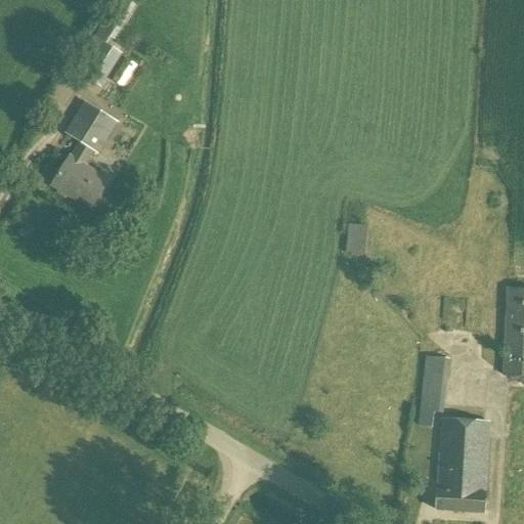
[(127,0),(117,0),(94,37),(103,43),(104,43),(108,36),(115,40),(136,6),(127,0)]
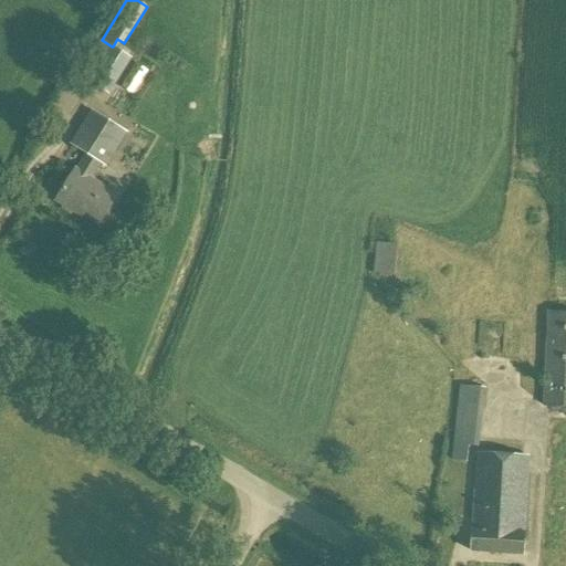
[(108,95),(132,59),(113,46),(112,46),(88,83),(108,95)]
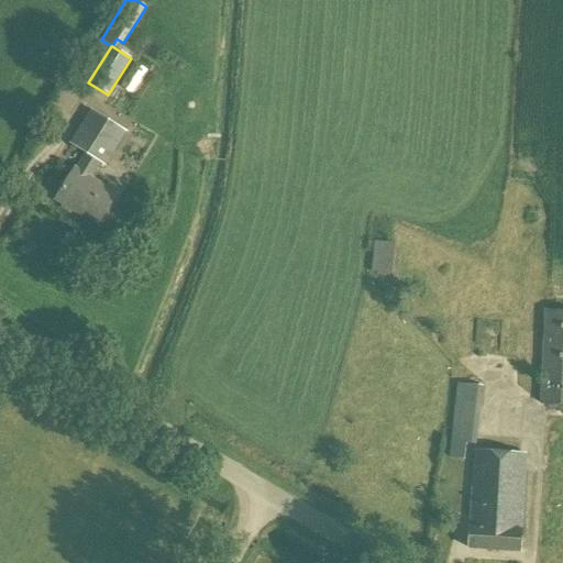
[(105,166),(127,132),(92,110),(70,144),(87,154),(57,200),(76,213),(78,210),(99,223),(117,195),(91,178),(100,163),(105,166)]
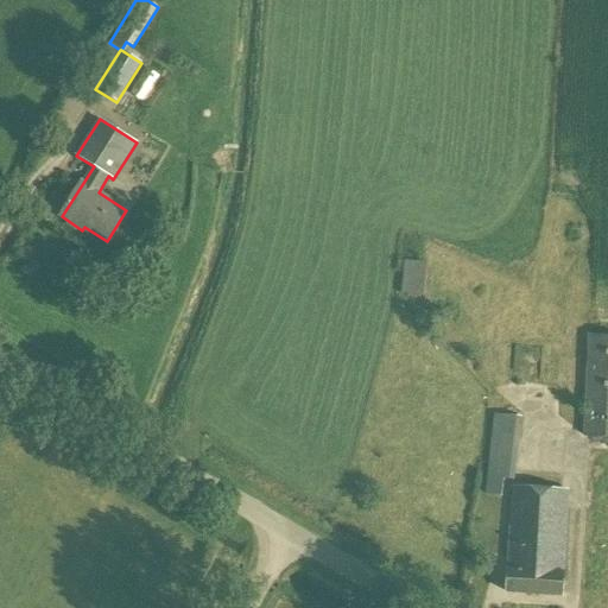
[(423,296),(425,263),(404,261),(400,295),(423,296)]
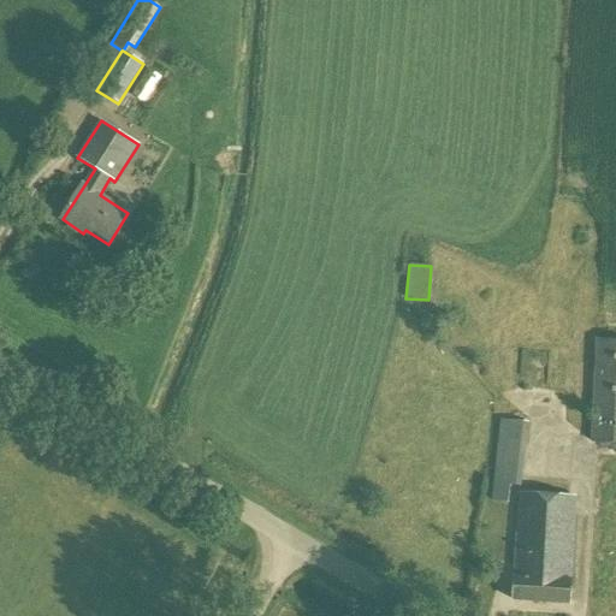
[(615,443),(615,339),(597,339),(591,442),(615,443)]
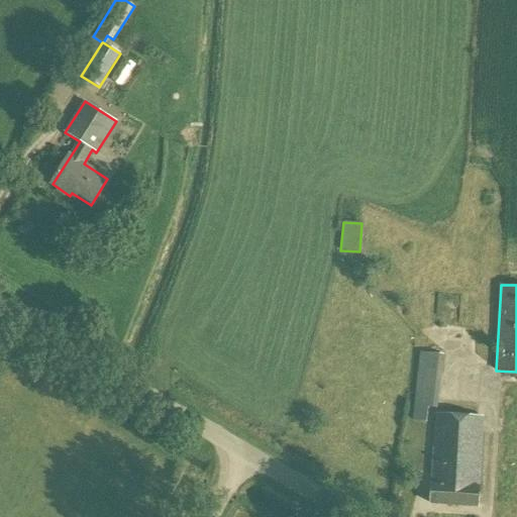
[(437,408),(443,355),(419,352),(412,421),(425,422),(427,407),(437,408)]
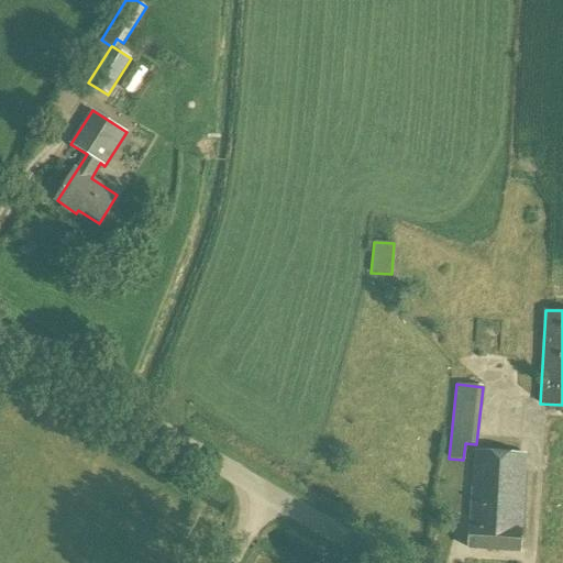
[(520,530),(525,455),(476,452),(471,527),(470,527),(468,549),(520,552),(521,530),(520,530)]
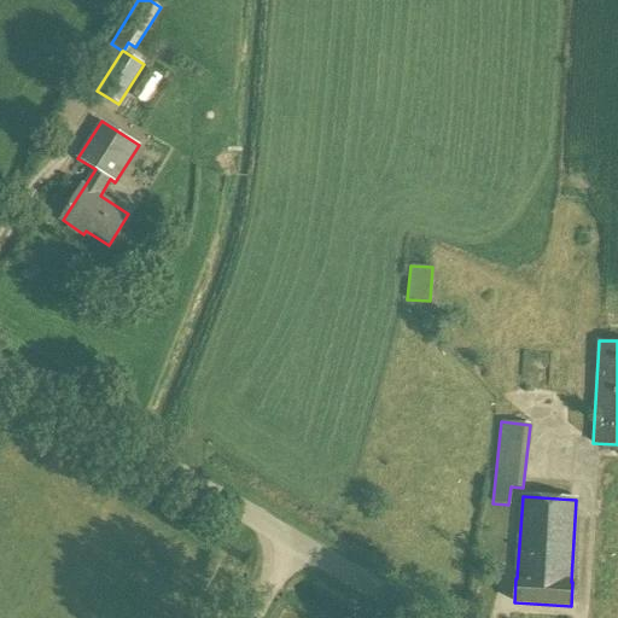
All buildings are outlined.
